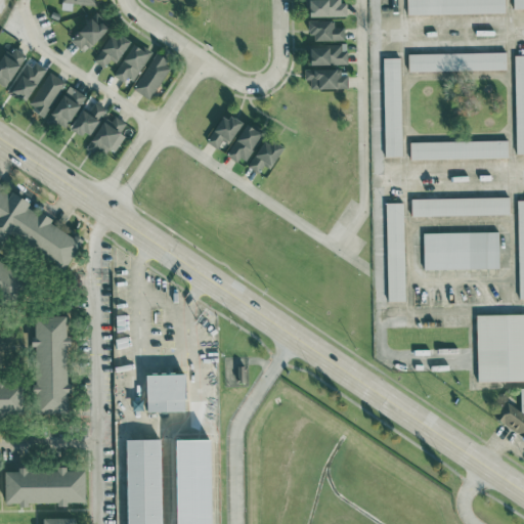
[(308,0),(309,15),(344,15),(343,0),(308,0)]
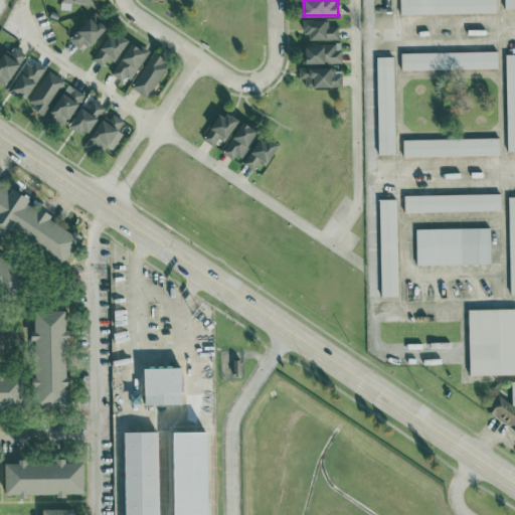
[(399,0),(400,13),(496,12),(496,0),(399,0)]
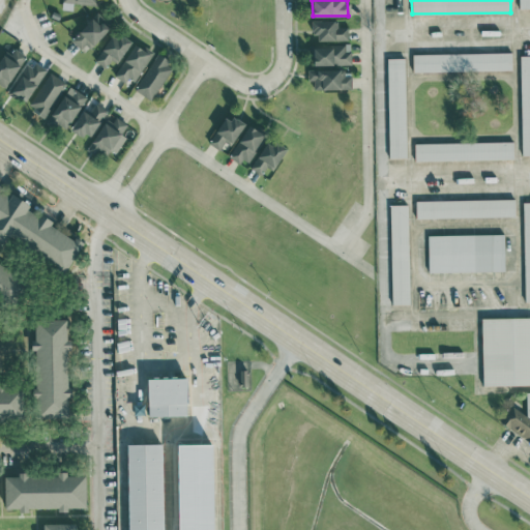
[(83,51),(110,26),(96,12),(70,37),(83,51)]
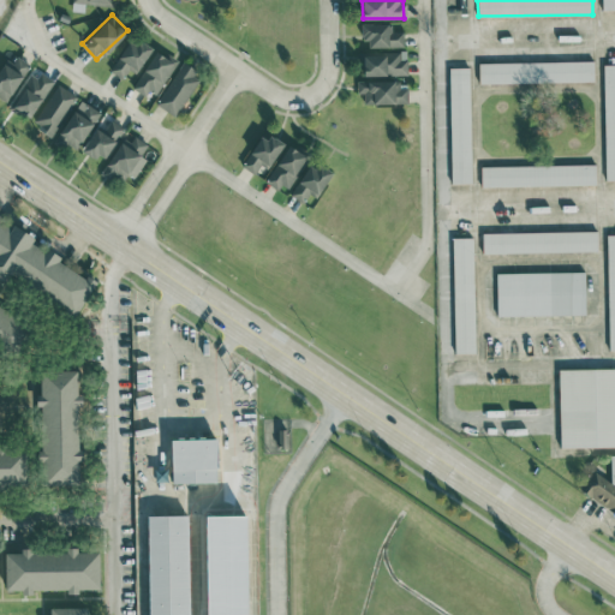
[(364,47),(404,46),(402,30),(392,30),(390,23),(364,23),(364,47)]
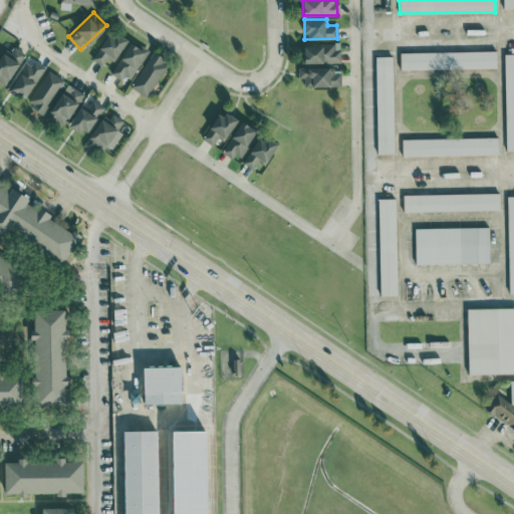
[(113,60),(126,41),(110,30),(91,57),(101,65),(107,56),(113,60)]
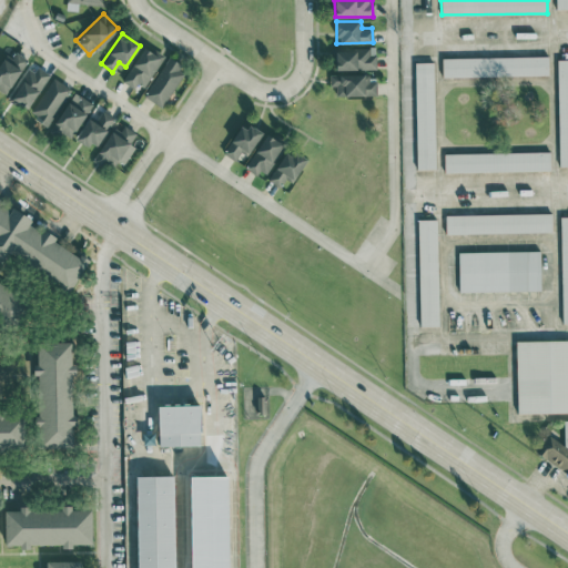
[(142,90),(163,56),(144,44),(123,80),(142,90)]
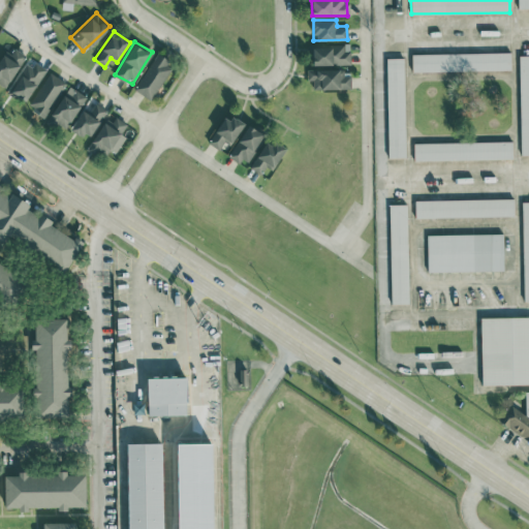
[(348,64),(347,45),(312,45),(313,64),(348,64)]
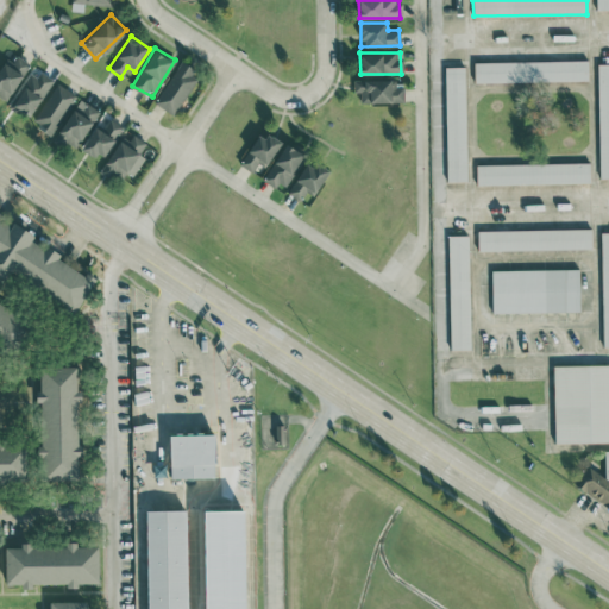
[(13,62),(6,57),(0,66),(0,95),(6,100),(30,63),(17,55),(13,62)]
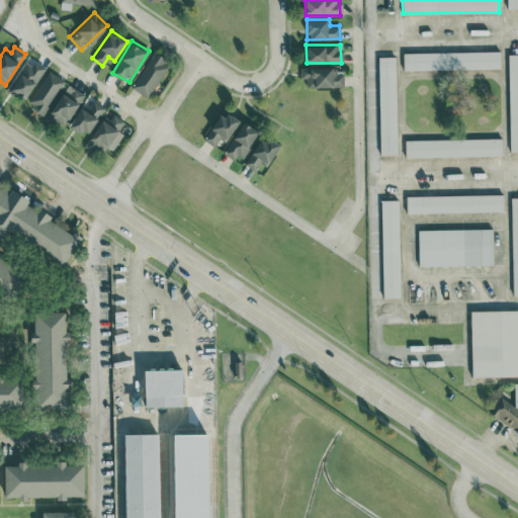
[(133,88),(149,97),(169,59),(152,51),(133,88)]
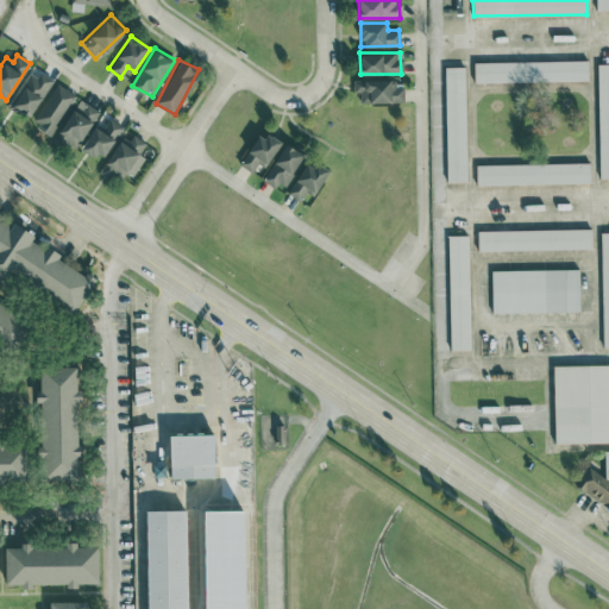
[(473,62),(475,82),(589,80),(588,60),(473,62)]
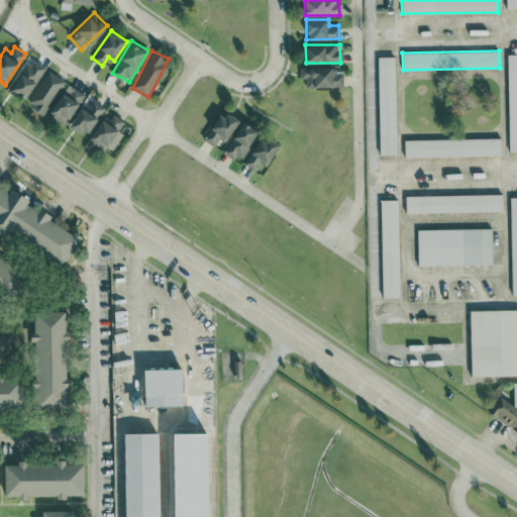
[(516,150),(516,53),(507,54),(509,151),(516,150)]
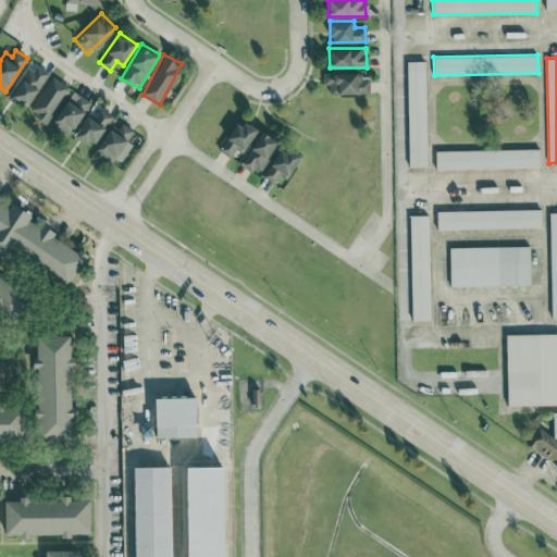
[(425,60),(407,61),(408,165),(426,165),(425,60)]
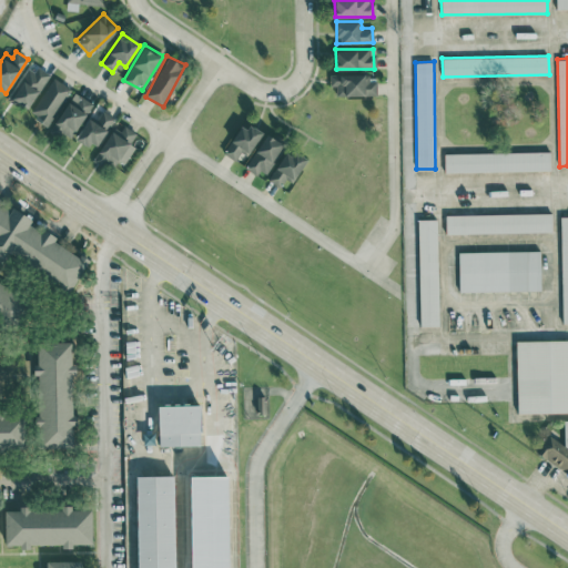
[(48,73),(29,64),(11,99),(30,109),(48,73)]
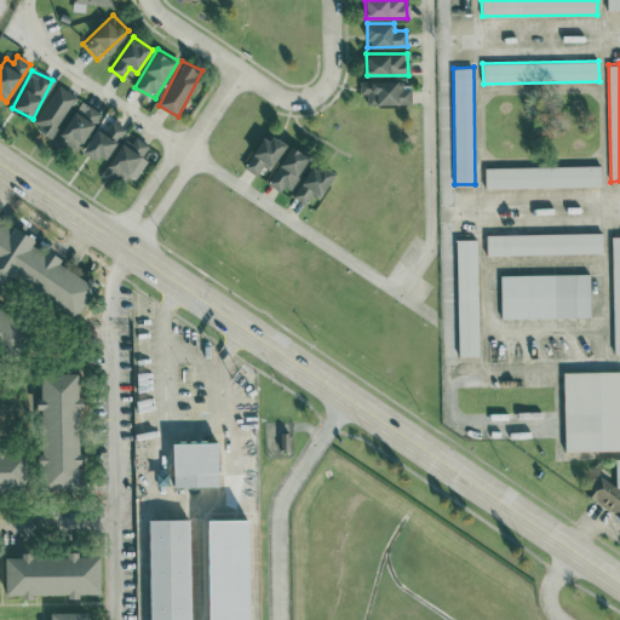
[(360,93),(366,93),(366,104),(411,103),(411,81),(360,82),(360,93)]
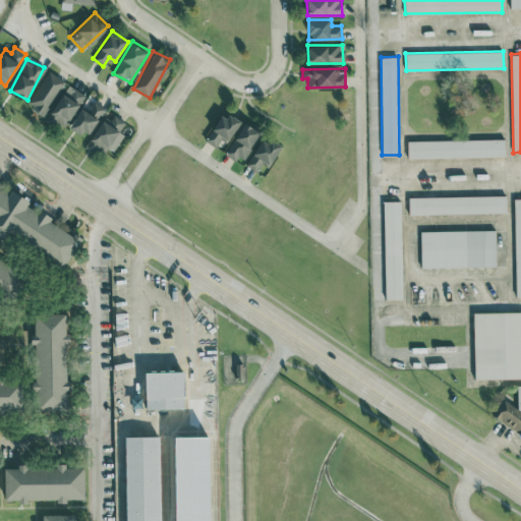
[(63,78),(46,70),(30,107),(46,114),(63,78)]
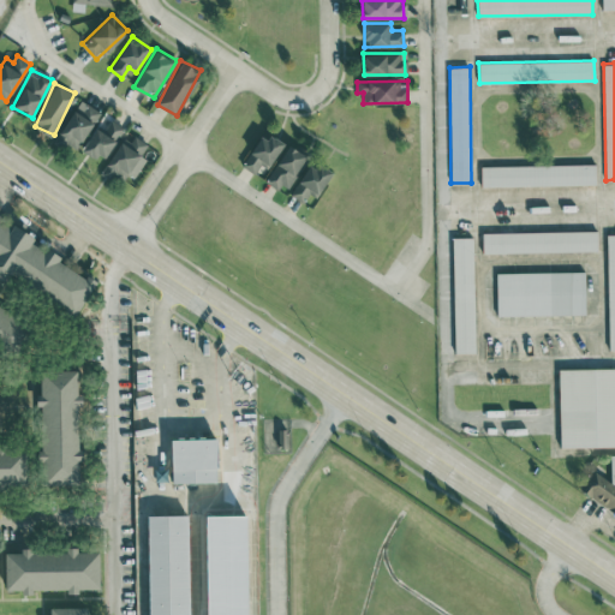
[(75,149),(100,112),(81,100),(55,137),(75,149)]
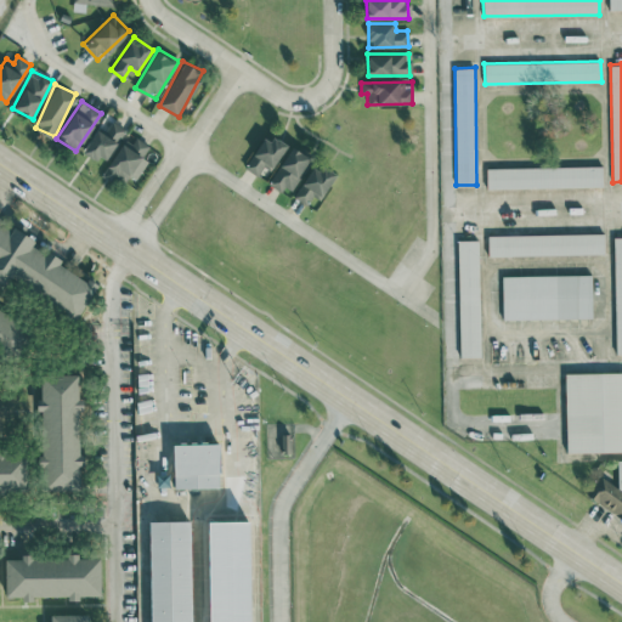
[(105,163),(125,128),(112,120),(106,130),(99,125),(84,151),(105,163)]
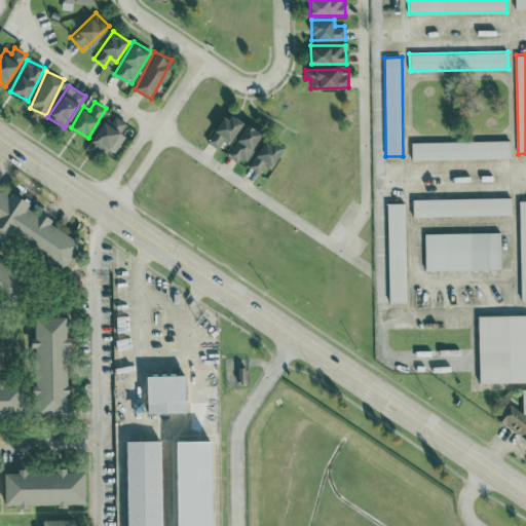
[(229,143),(242,123),(225,112),(207,141),(217,148),(223,139),(229,143)]
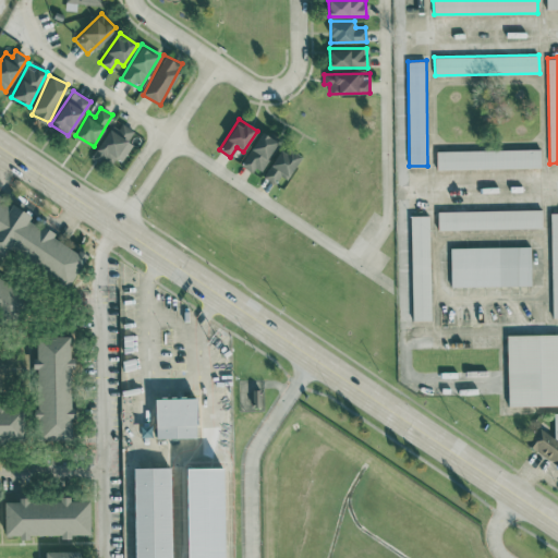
[(110,167),(116,157),(123,160),(132,143),(128,141),(132,131),(111,121),(93,158),(110,167)]
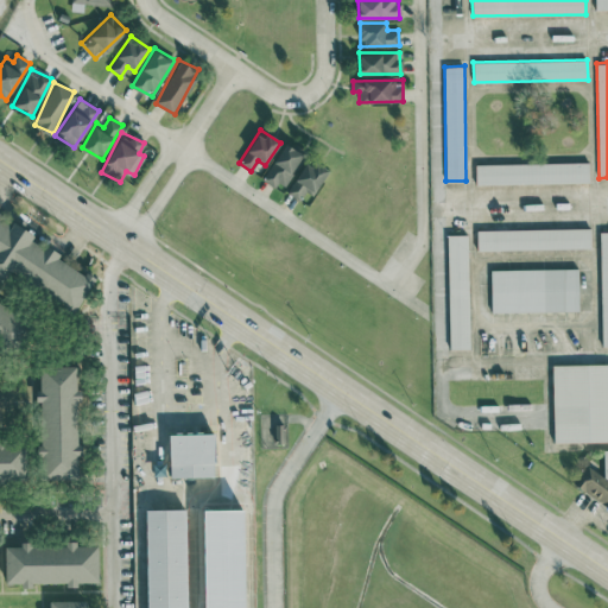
[(264,177),(282,189),(304,154),(285,143),(264,177)]
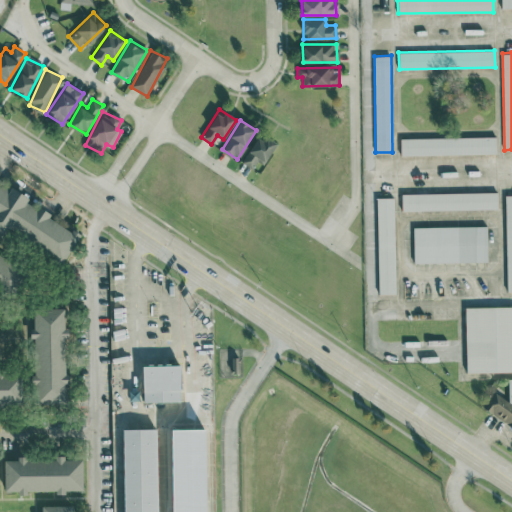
[(253,168),(258,159),(264,163),(276,144),(259,133),(242,162),(253,168)]
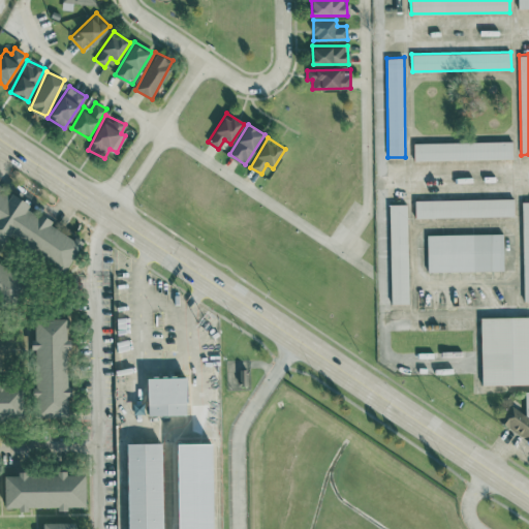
[(512,158),(512,141),(413,143),(414,160),(512,158)]
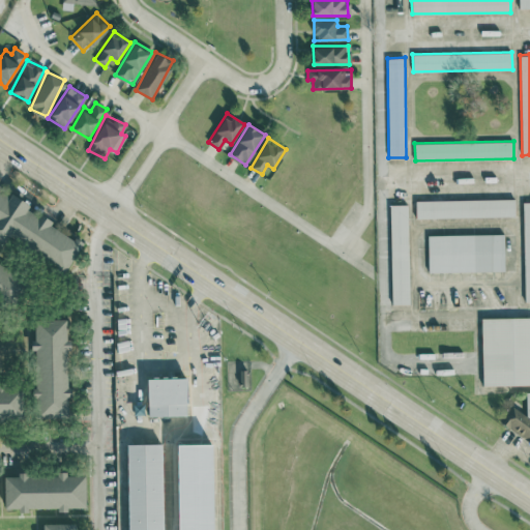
[(0,239),(5,243),(10,234),(65,270),(84,242),(76,236),(75,238),(28,207),(30,204),(11,193),(9,197),(0,189),(0,239)]
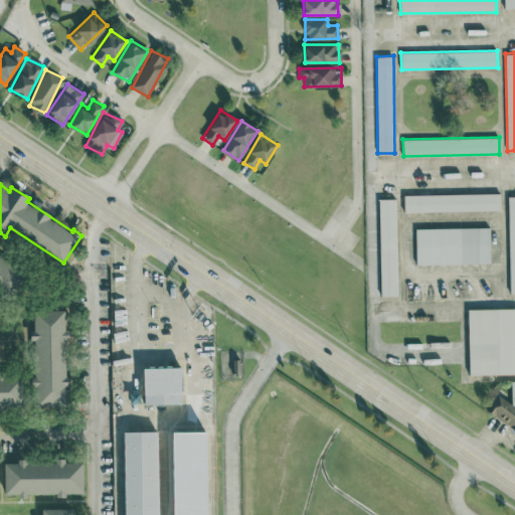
[(500,193),(403,194),(404,211),(501,210),(500,193)]
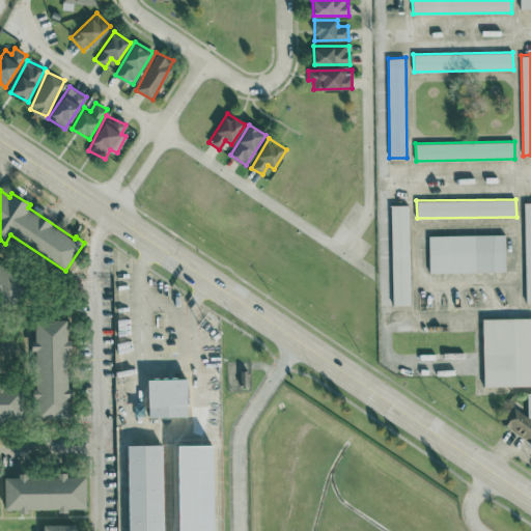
[(409,204),(391,204),(392,304),(410,304),(409,204)]
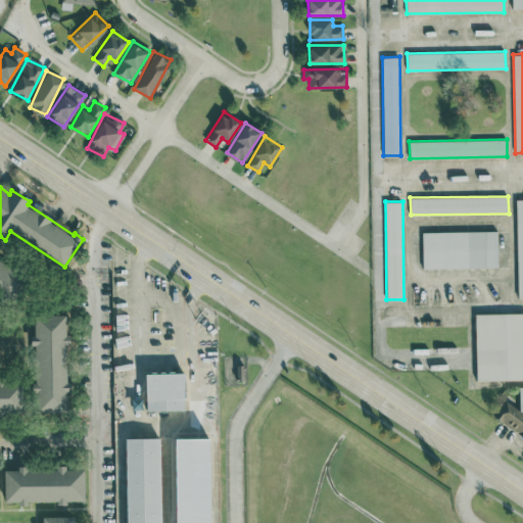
[(497,230),(422,232),(423,268),(498,267),(497,230)]
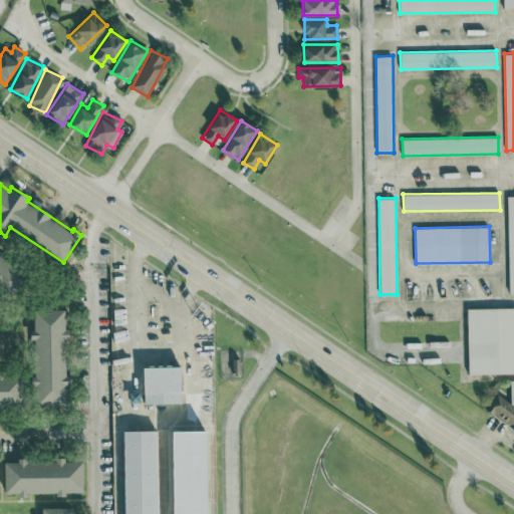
[(0,255),(0,289),(9,296),(25,271),(0,255)]
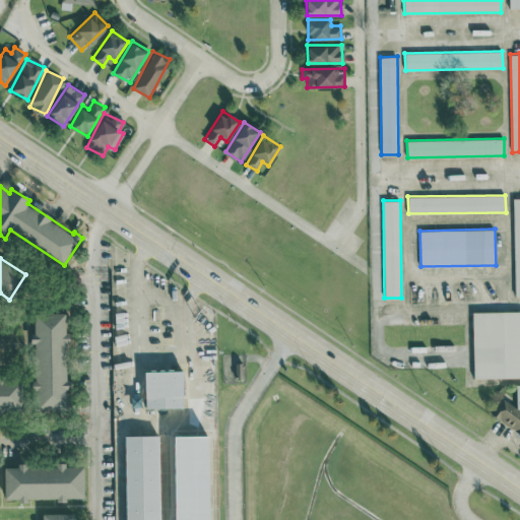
[(519,310),(472,311),(473,378),(519,377),(519,310)]
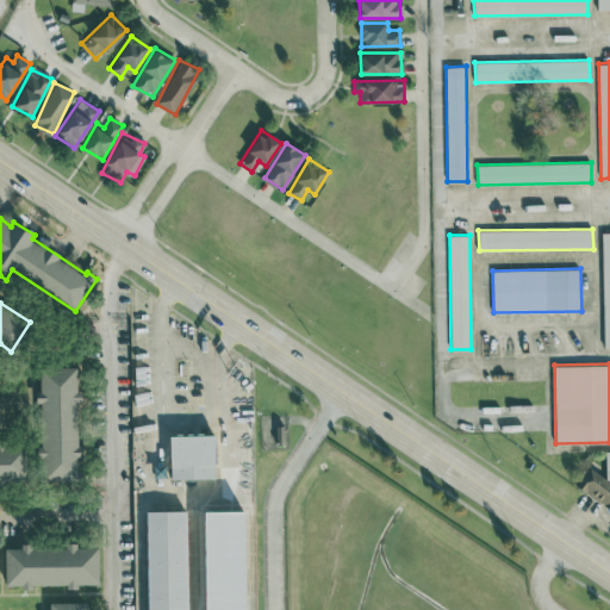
[(42,479),(82,479),(83,446),(79,446),(80,390),(76,390),(76,367),(39,367),(38,402),(41,402),(39,459),(42,459),(42,479)]
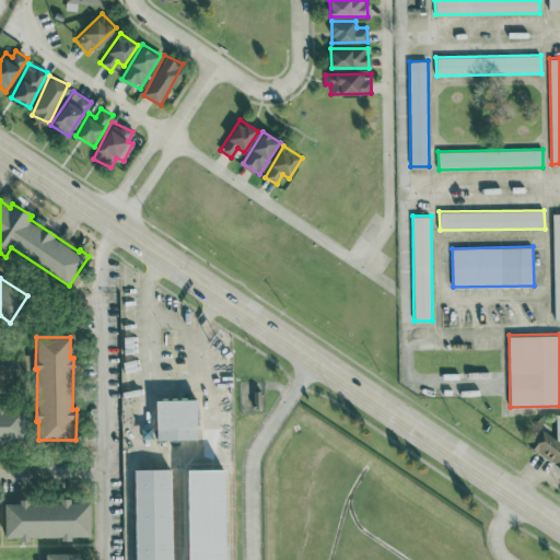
[(197,398),(156,399),(156,439),(198,439),(197,398)]
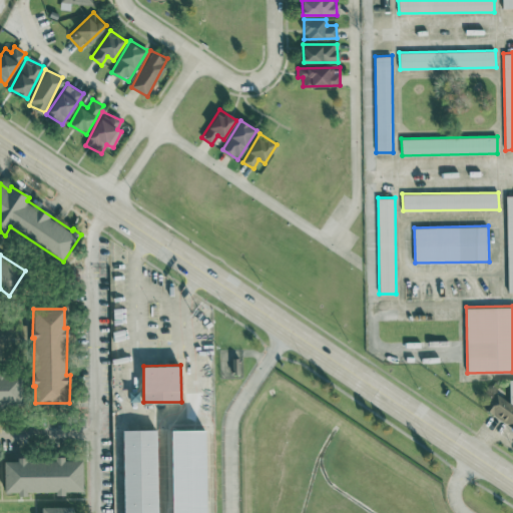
[(0,404),(19,405),(19,372),(0,372),(0,404)]
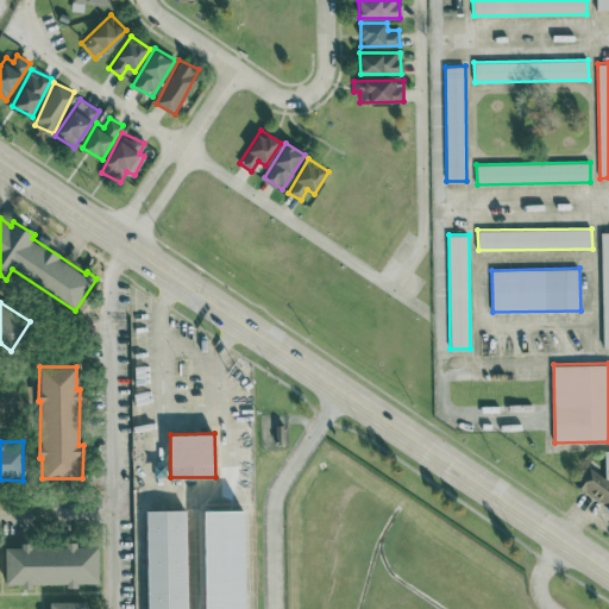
[(146,510),(146,608),(187,608),(187,509),(146,510)]
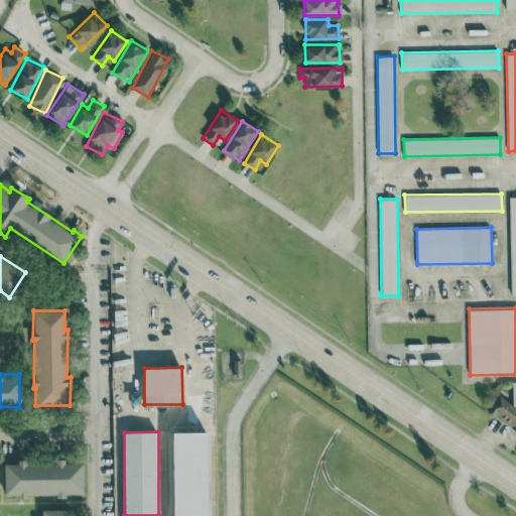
[(208,515),(208,431),(173,432),(173,515),(208,515)]
